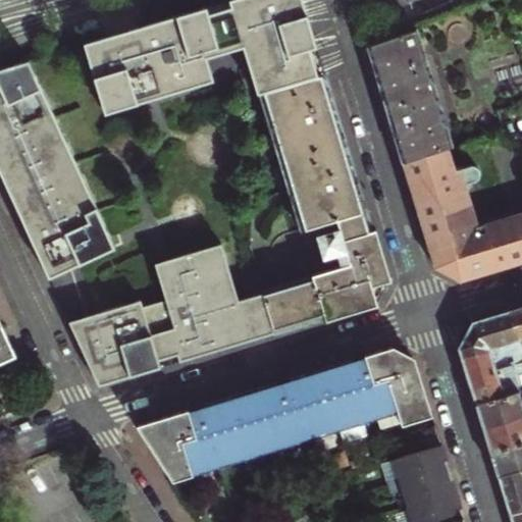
[(254,97),(326,73),(304,0),(232,0),(148,25),(127,32),(84,45),(105,115),(212,83),(206,60),(236,51),(251,98),(254,97)]
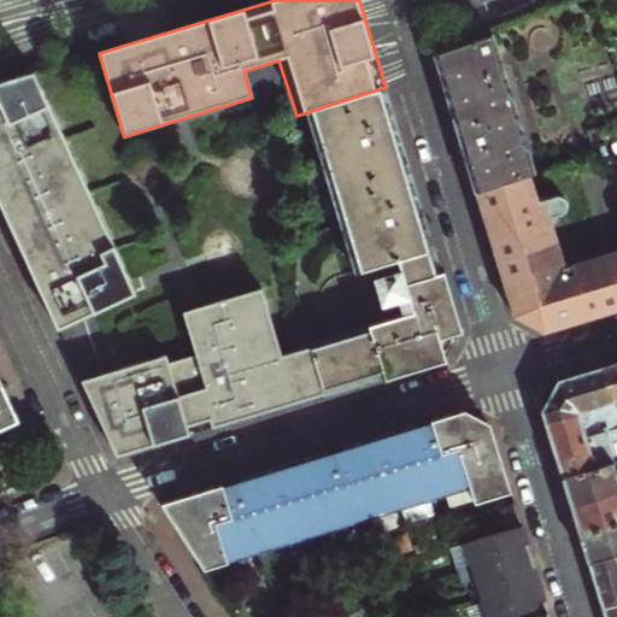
[(544,333),(546,334),(610,315),(616,311),(616,282),(609,252),(569,264),(547,192),(558,187),(557,182),(559,181),(562,180),(563,177),(563,175),(562,171),(562,169),(560,168),(558,166),(556,165),(553,165),(553,164),(539,169),(534,151),(528,153),(493,35),(463,45),(435,54),(444,81),(453,115),(460,137),(515,317),(522,321),(536,317),(544,333)]
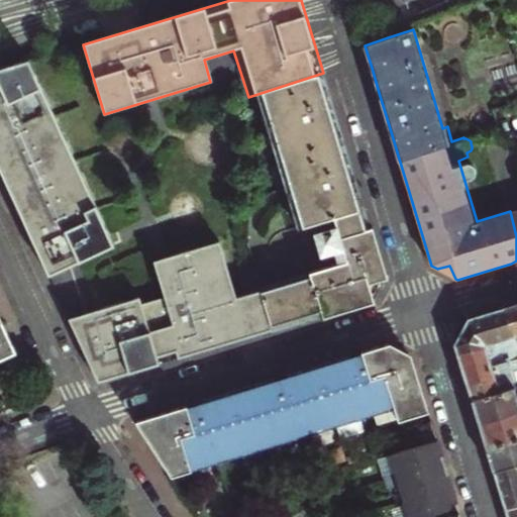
[(27,60),(0,67),(0,171),(49,279),(119,255),(27,60)]
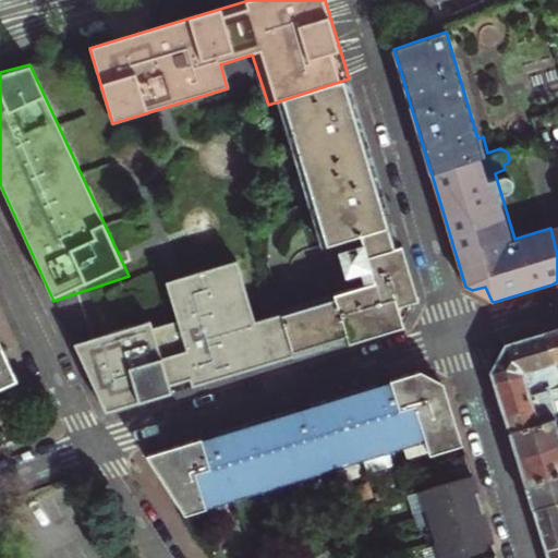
[(365,287),(293,308),(307,354),(313,352),(340,344),(342,348),(355,343),(354,340),(395,326),(416,301),(403,259),(407,258),(403,251),(402,245),(400,246),(377,170),(354,97),(349,79),(271,104),(316,252),(351,242),(365,287)]
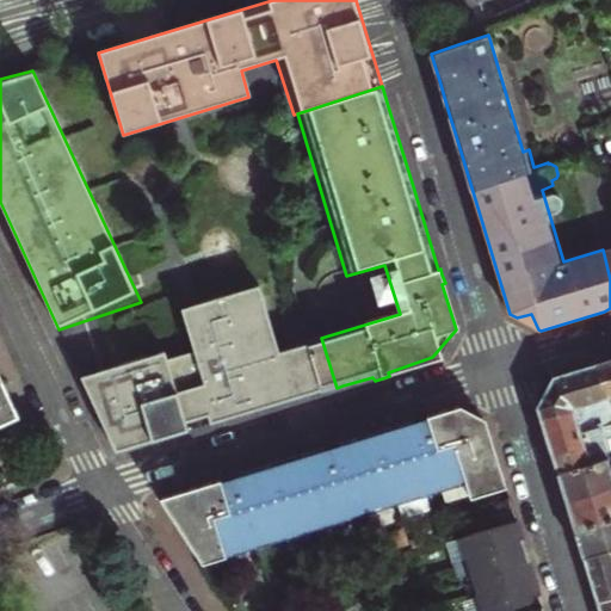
[(321,392),(307,343),(270,357),(250,290),(172,313),(184,356),(156,364),(154,356),(82,380),(100,417),(118,454),(141,446),(321,392)]
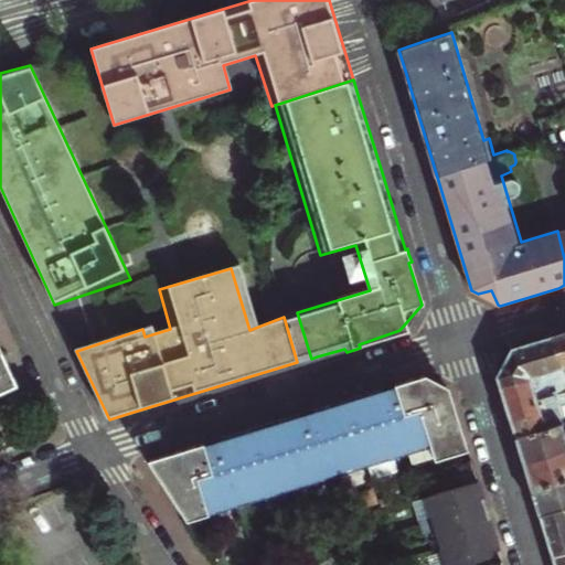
[(284,317),(297,362),(311,359),(297,312),(284,317)]
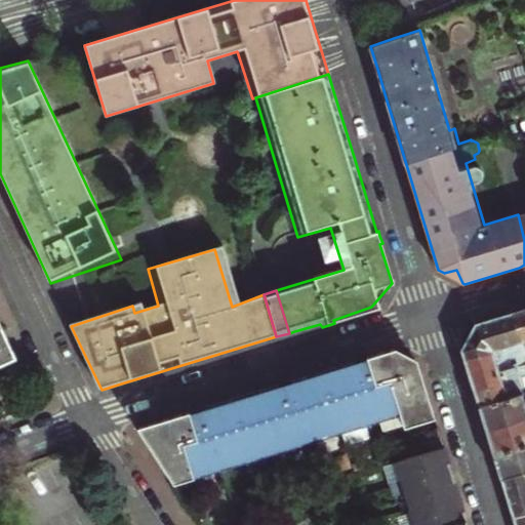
[(524,309),(513,313),(521,338),(524,336),(524,309)]
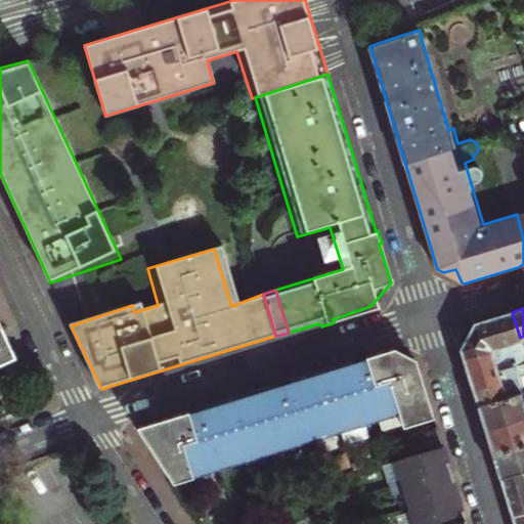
[(523,336),(520,338),(512,312),(495,317),(475,323),(462,350),(464,355),(489,347),(496,369),(509,366),(523,361),(523,348),(523,347),(523,346),(523,336)]
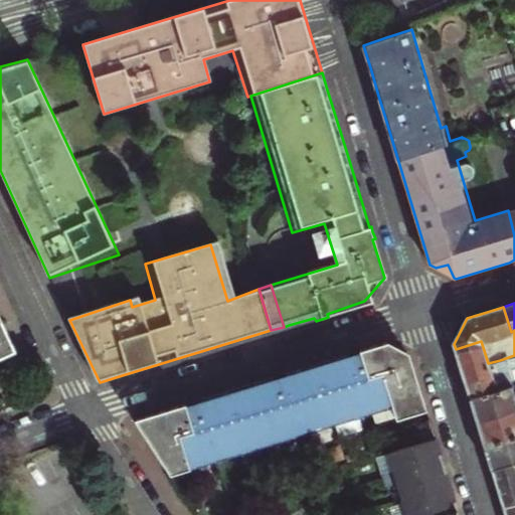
[(0,357),(15,350),(0,317),(0,357)]
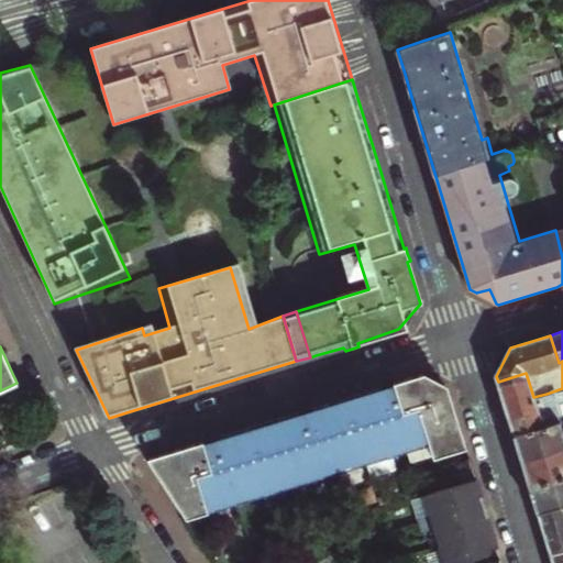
[(526,373),(498,382),(507,411),(514,434),(559,421),(562,420),(559,410),(553,412),(547,394),(533,397),(526,373)]
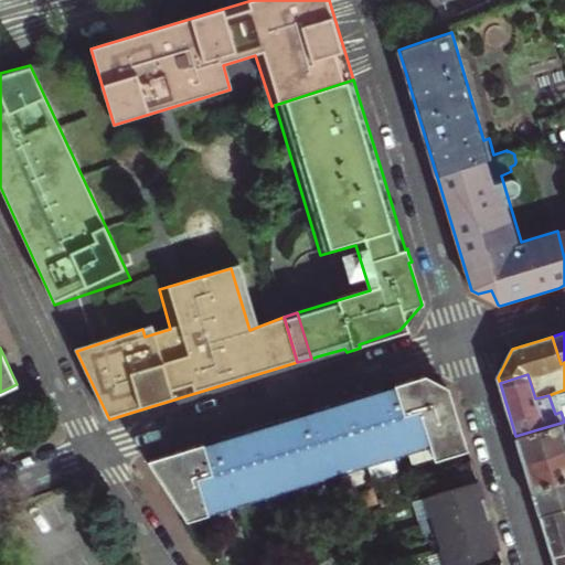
[(436,458),(468,448),(467,443),(452,396),(450,391),(423,375),(359,395),(320,407),(280,420),(147,462),(189,523),(219,513),(216,509),(259,496),(432,441),(436,458)]
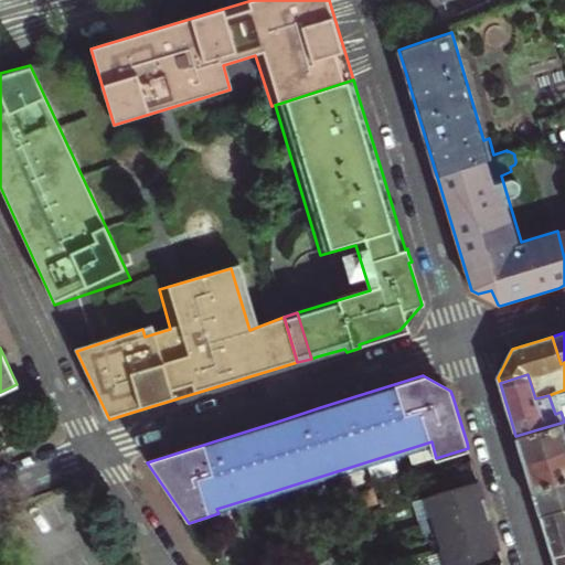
[(564,390),(548,395),(555,414),(561,412),(564,422),(564,390)]
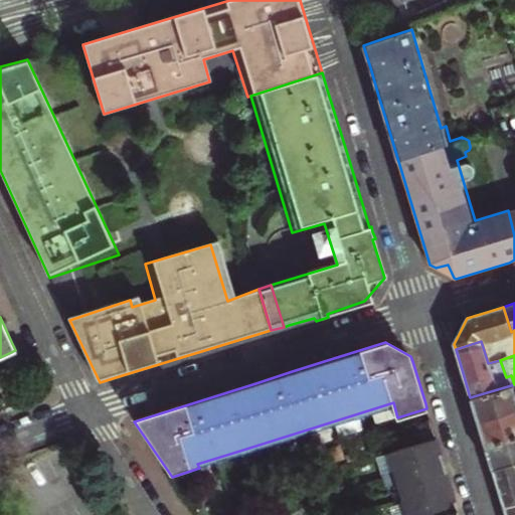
[(514,398),(511,385),(470,397),(474,410),(477,421),(514,409),(514,398)]
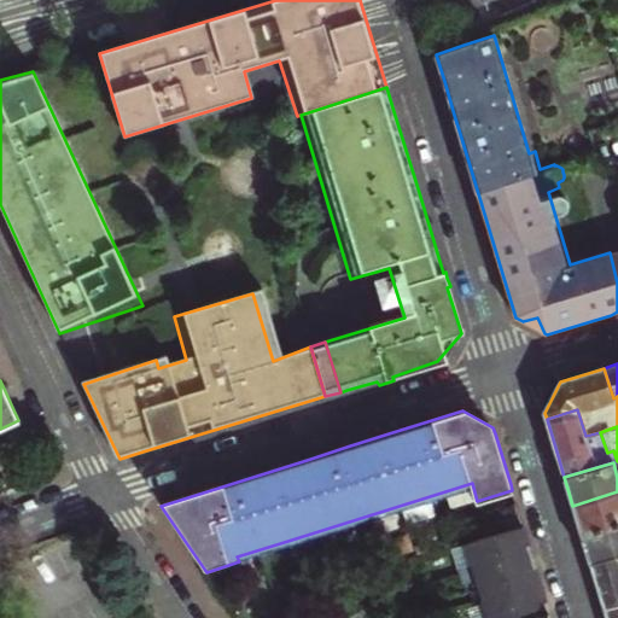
[(617,491),(572,506),(577,523),(581,535),(617,523),(617,491)]
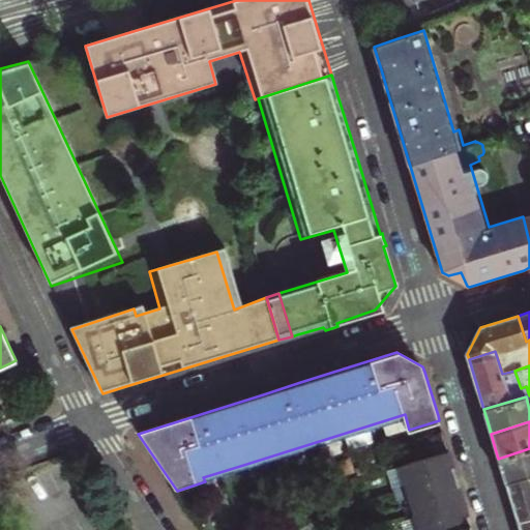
[(502,472),(505,482),(529,474),(529,448),(498,459),(502,472)]
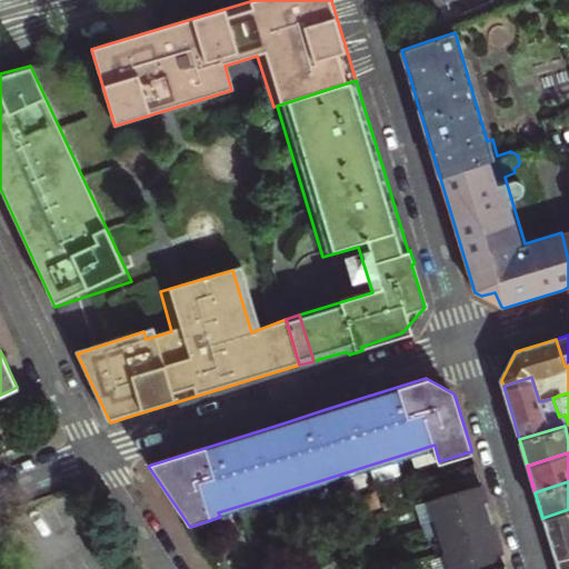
[(485,493),(481,485),(428,501),(449,568),(506,568),(505,562),(501,551),(495,528),(491,517),(488,507),(485,493)]
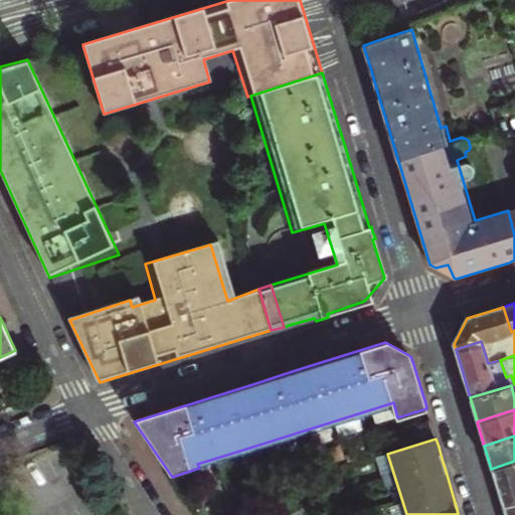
[(514,514),(514,461),(491,469),(505,514),(514,514)]
